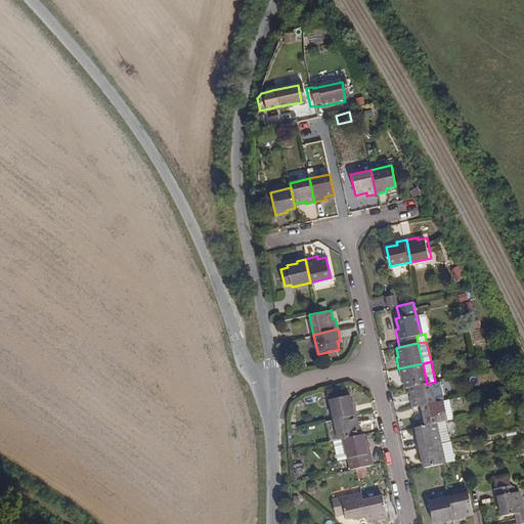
[(427,384),(423,363),(398,368),(401,378),(403,378),(406,389),(409,388),(427,384)]
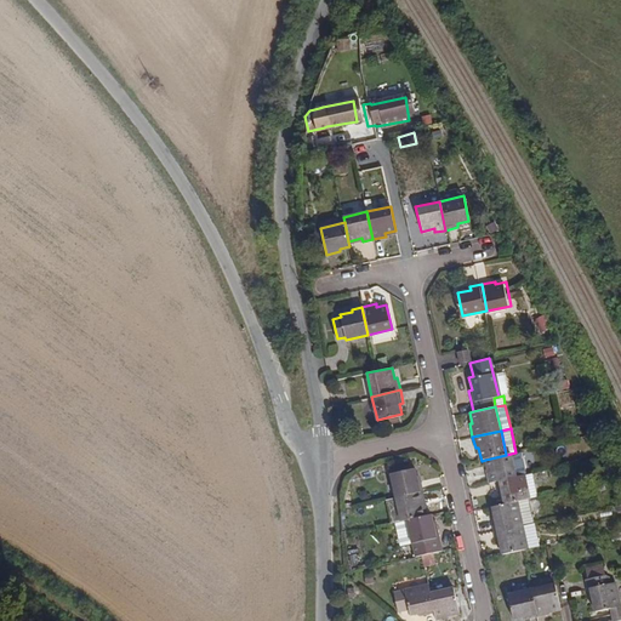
[(527,474),(522,451),(516,453),(511,454),(516,477),(524,476),(527,474)]
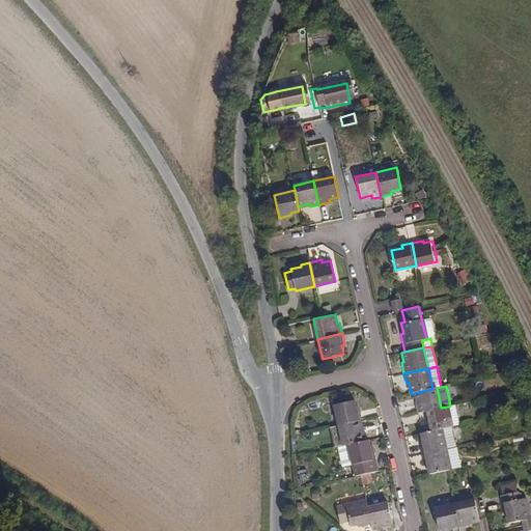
[(441,408),(437,388),(432,389),(415,393),(417,401),(415,402),(417,414),(424,412),(441,408)]
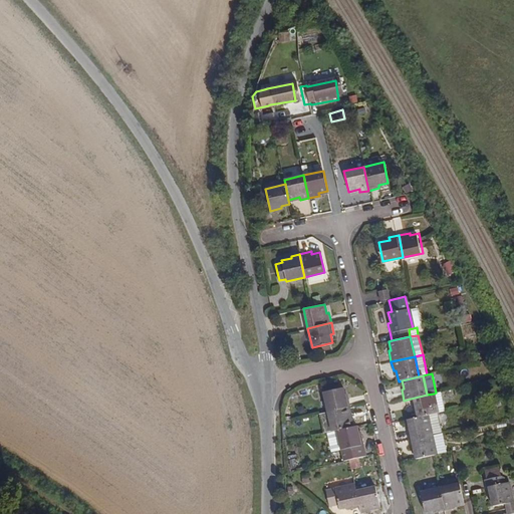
[(349,408),(347,397),(344,398),(342,389),(320,394),(322,405),(324,413),(349,408)]
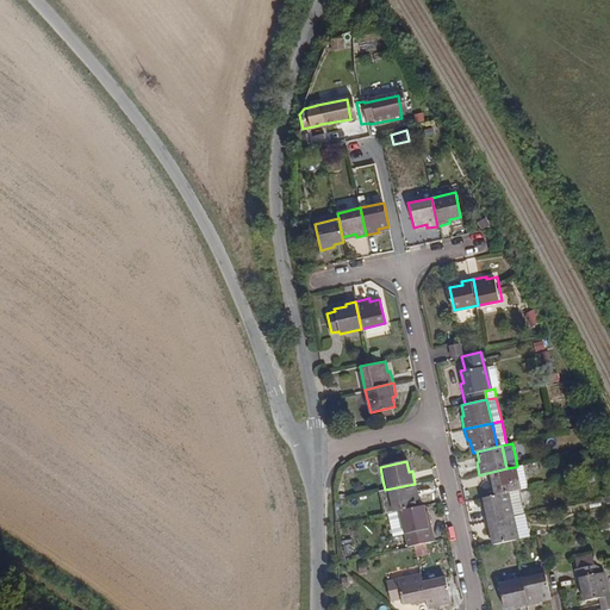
[(528,487),(523,465),(517,466),(515,467),(520,490),(528,487)]
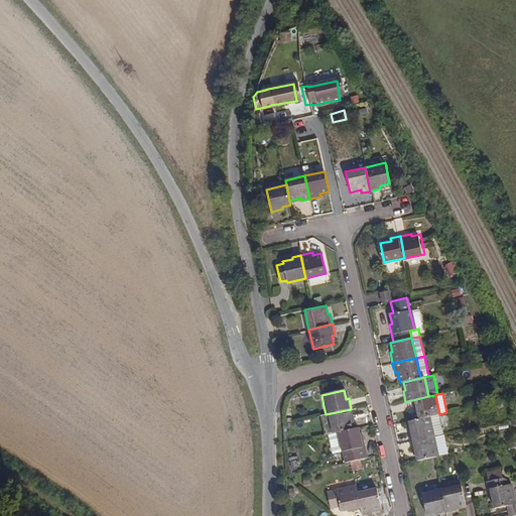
[(439,414),(435,395),(428,396),(412,400),(414,409),(417,408),(419,418),(429,416),(439,414)]
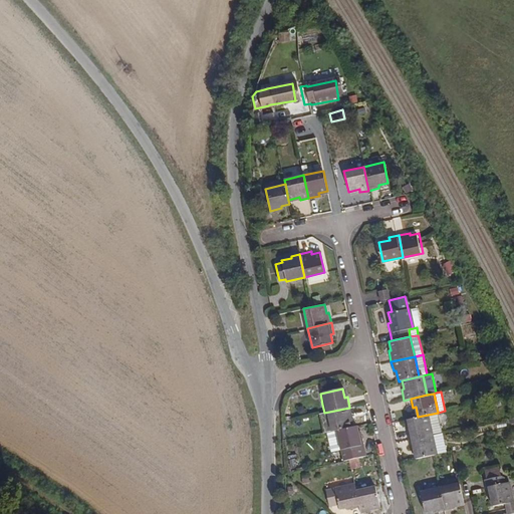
[(350,428),(348,419),(352,418),(349,408),(324,413),(328,433),(350,428)]
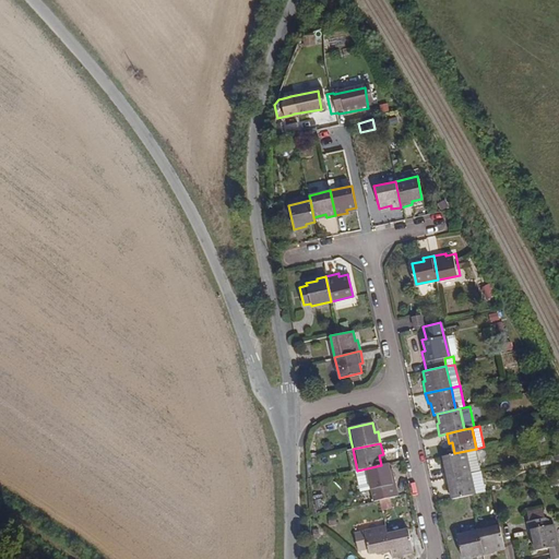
[(480,471),(476,449),(465,451),(471,473),(480,471)]
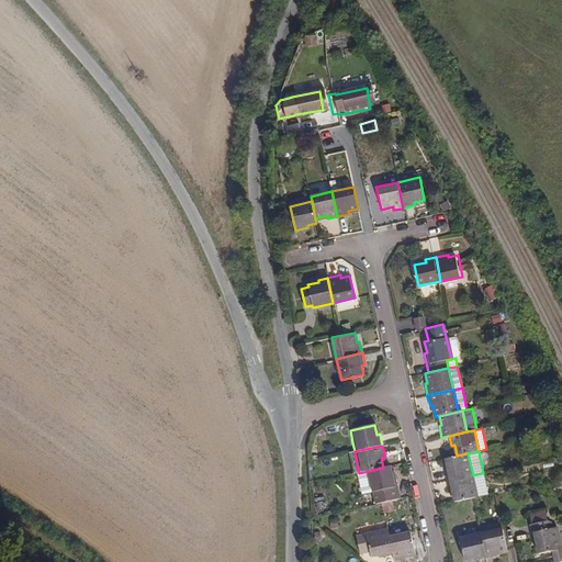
[(473,475),(468,453),(457,456),(444,459),(447,470),(444,470),(446,481),(473,475)]
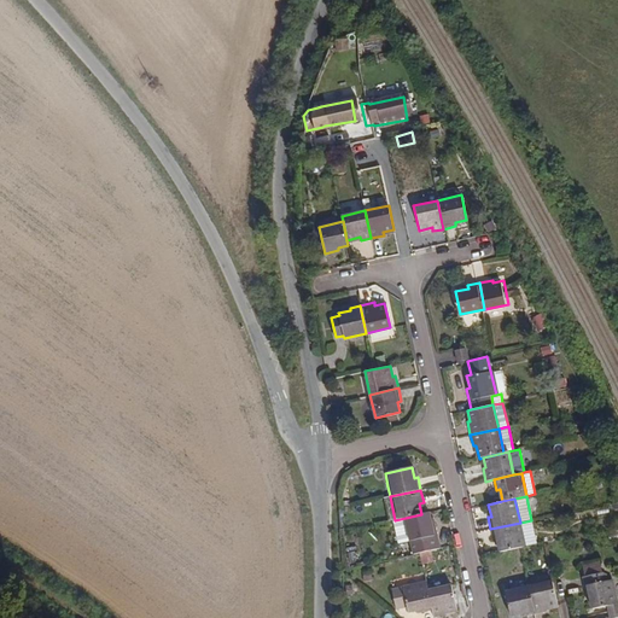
[(439,549),(433,524),(429,525),(426,513),(421,514),(395,520),(389,522),(397,559),(439,549)]
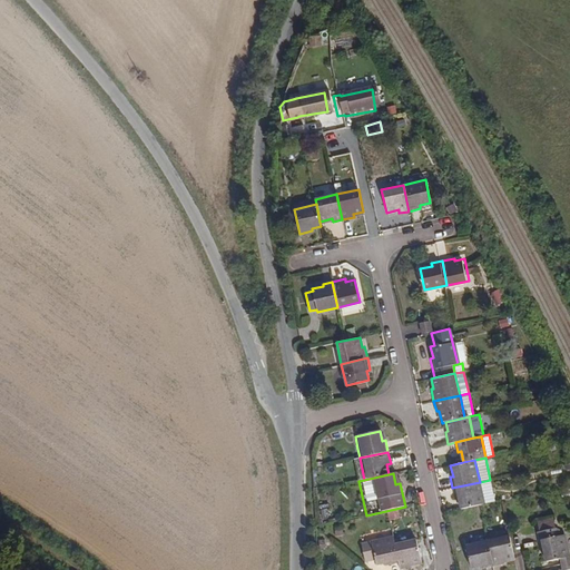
[(495,501),(490,480),(480,482),(484,503),(495,501)]
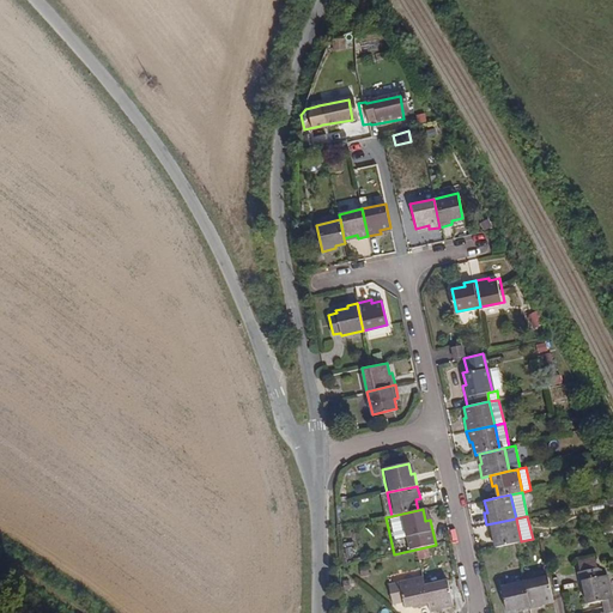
[(521,541),(516,519),(486,525),(490,538),(493,536),(496,547),(521,541)]
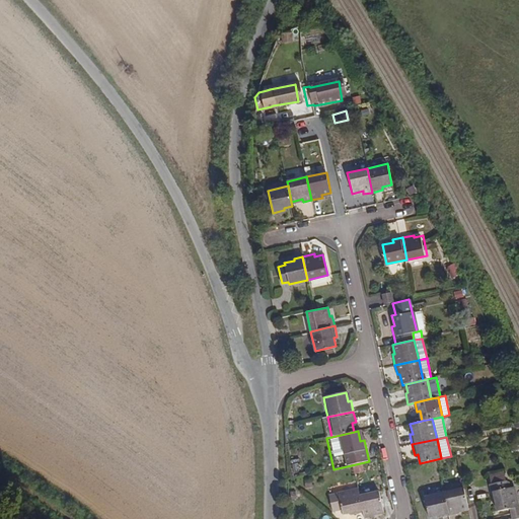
[(518,507),(513,486),(508,487),(506,478),(490,483),(494,501),(496,501),(498,511),(510,509),(518,507)]
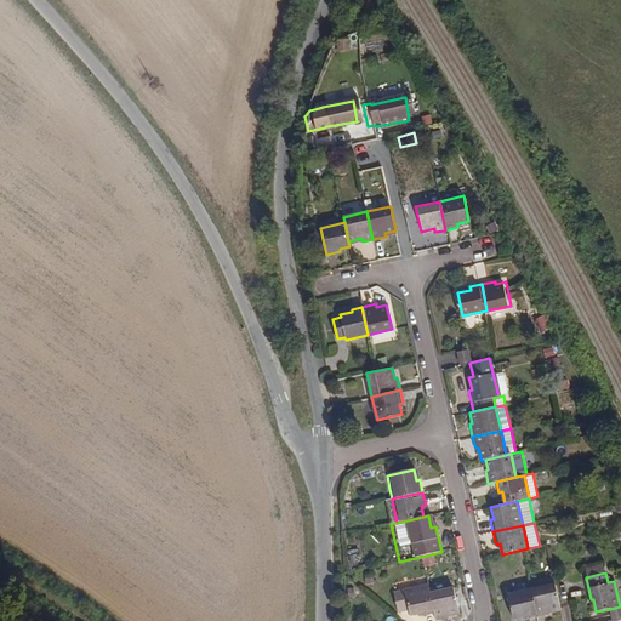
[(433,613),(429,593),(427,585),(391,593),(396,610),(408,608),(409,614),(422,611),(423,615),(433,613)]
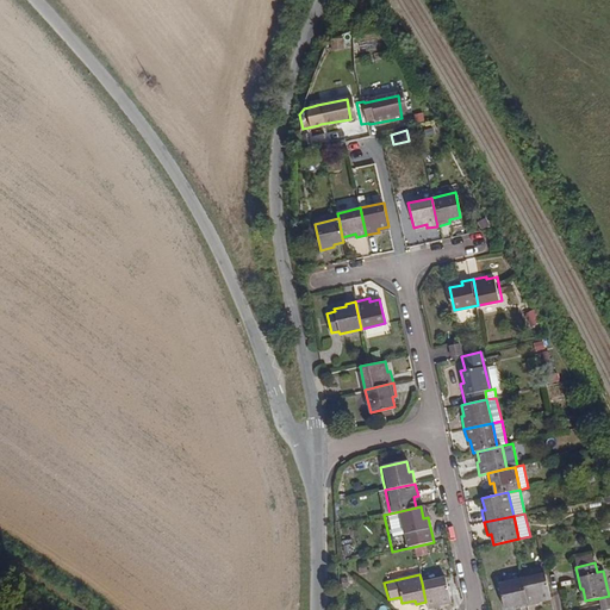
[(551,598),(545,574),(521,579),(528,608),(540,605),(539,601),(551,598)]
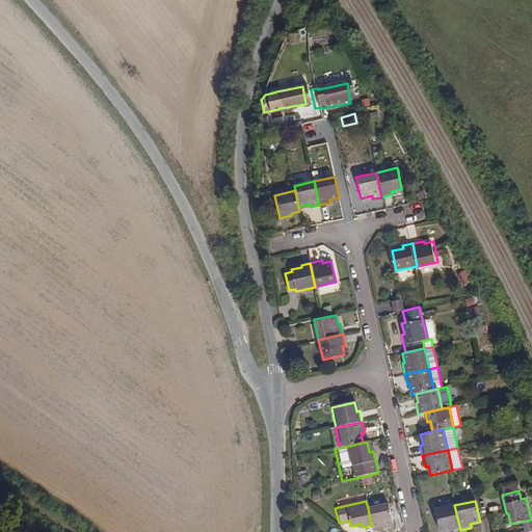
[(393,524),(389,503),(368,508),(371,525),(373,531),(383,529),(382,526),(393,524)]
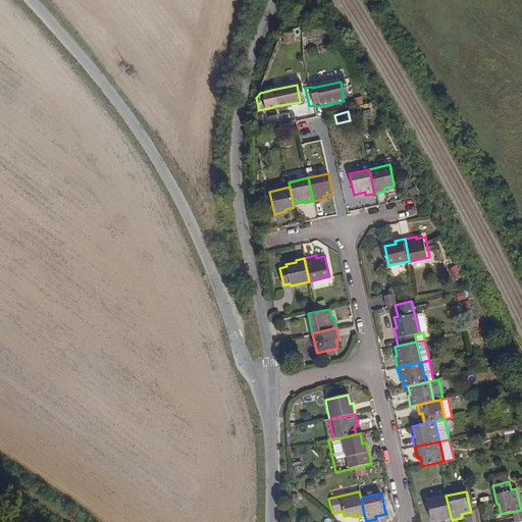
[(442,521),(452,520),(446,496),(426,501),(430,521),(440,519),(441,521),(442,521)]
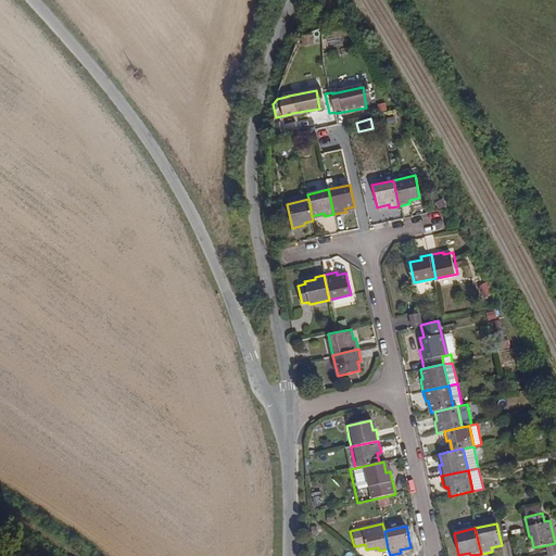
[(555,555),(555,542),(555,543),(546,545),(548,555),(555,555)]
